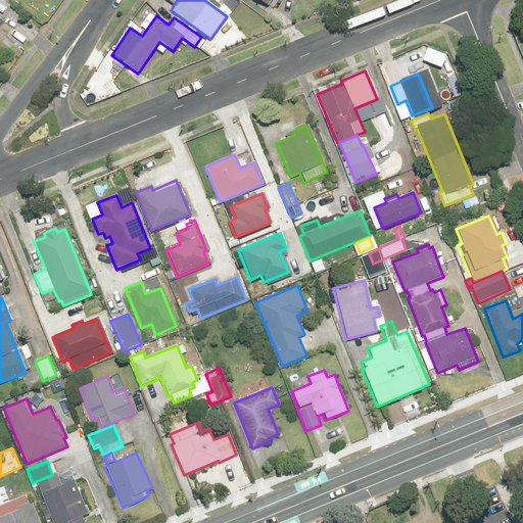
[(57,473),(52,475),(36,481),(51,522),(82,522),(85,522),(82,515),(88,513),(75,479),(61,484),(57,473)]
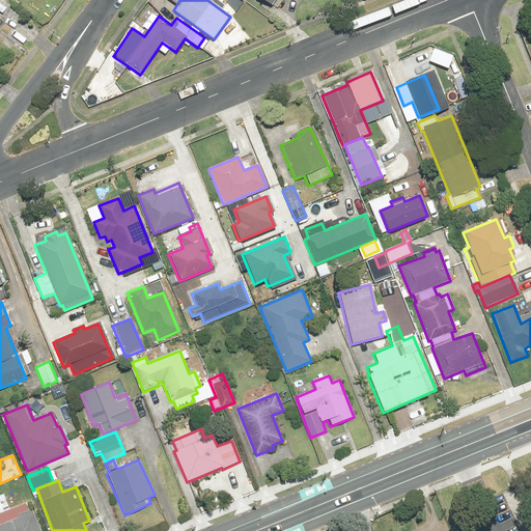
[(0,513),(9,509),(3,495),(0,495),(0,513)]
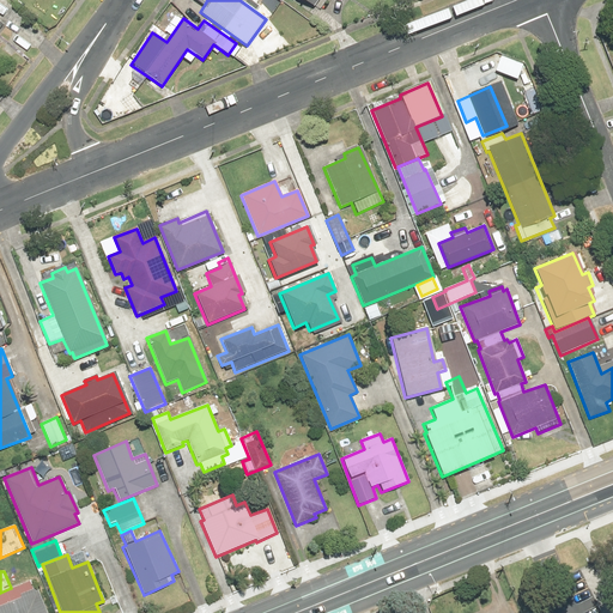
[(11,588),(0,593),(0,612),(47,612),(36,589),(34,590),(29,580),(11,588)]
